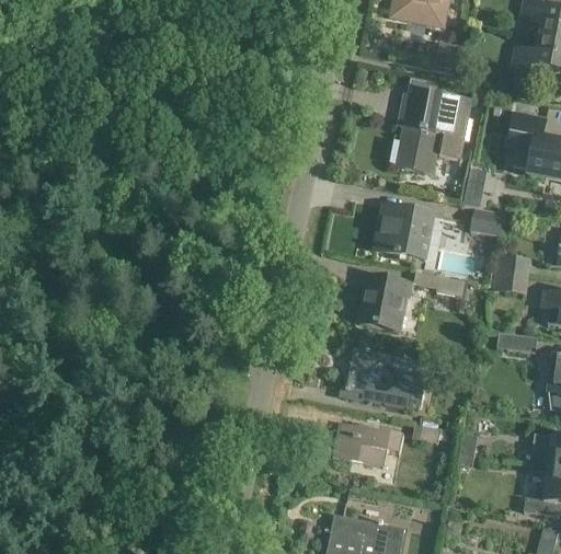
[(391,0),(389,14),(438,24),(443,0),(391,0)]
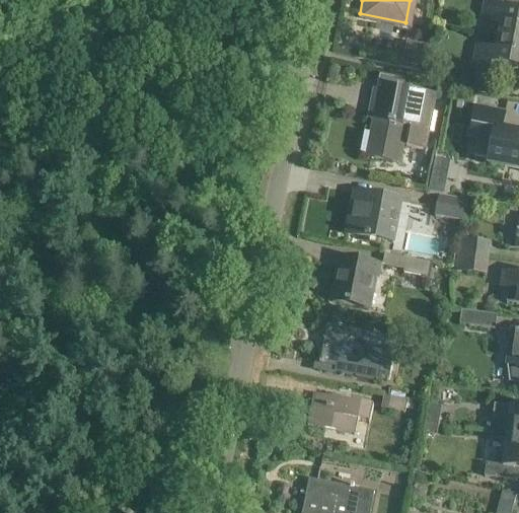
[(502,18),(499,30),(518,33),(518,7),(517,7),(518,0),(483,0),(479,14),(502,18)]
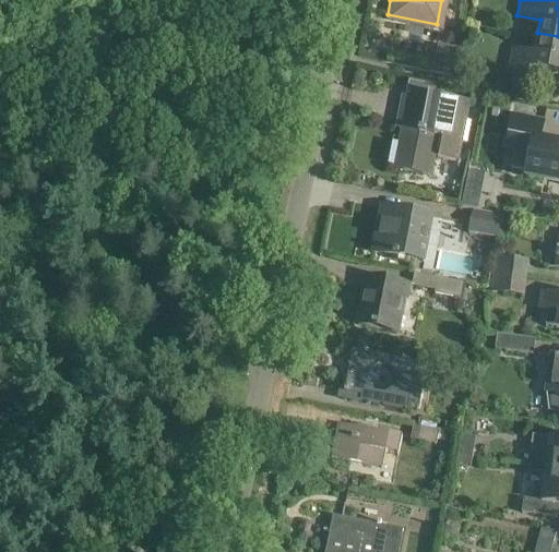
[(558,36),(537,33),(534,50),(512,46),(507,73),(544,80),(547,69),(558,70),(558,36)]
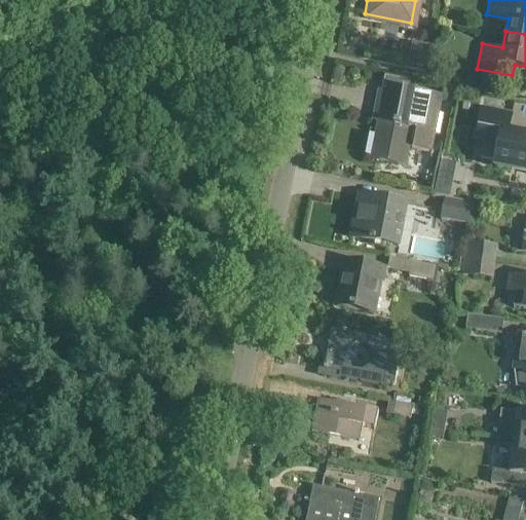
[(412,37),(407,63),(424,67),(429,40),(412,37)]
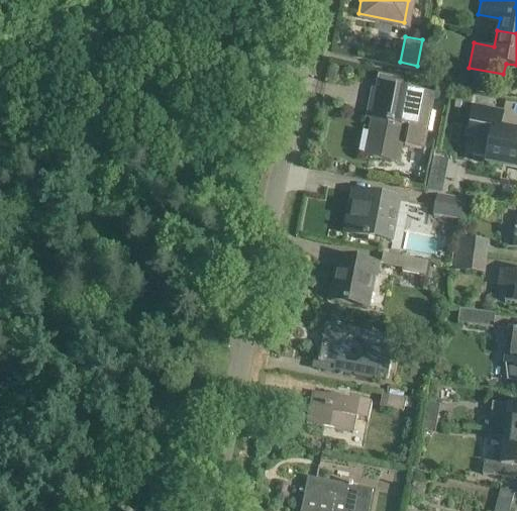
[(373,103),(364,149),(396,156),(400,136),(423,140),(426,124),(432,91),(406,86),(408,76),(378,71),(376,85),(372,85),(369,102),(373,103)]
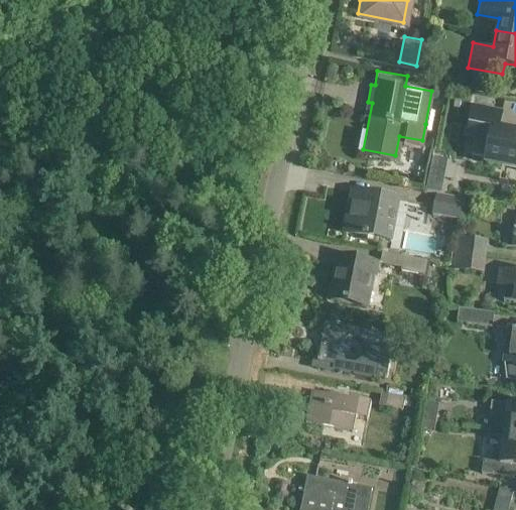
[(515,163),(515,126),(498,123),(501,108),(472,102),(468,122),(475,124),(470,150),(485,153),(484,158),(515,163)]
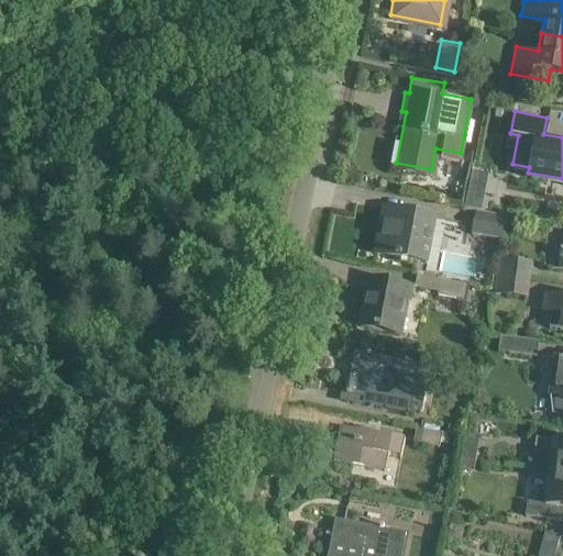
[(467,164),(460,200),(476,204),(485,168),(467,164)]
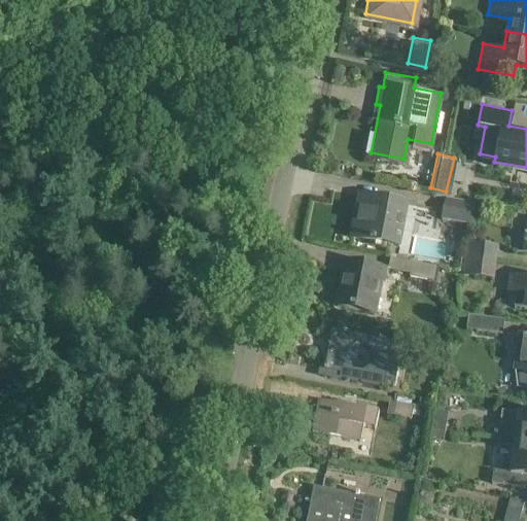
[(398,241),(407,199),(358,188),(350,233),(377,237),(376,243),(386,245),(387,239),(398,241)]
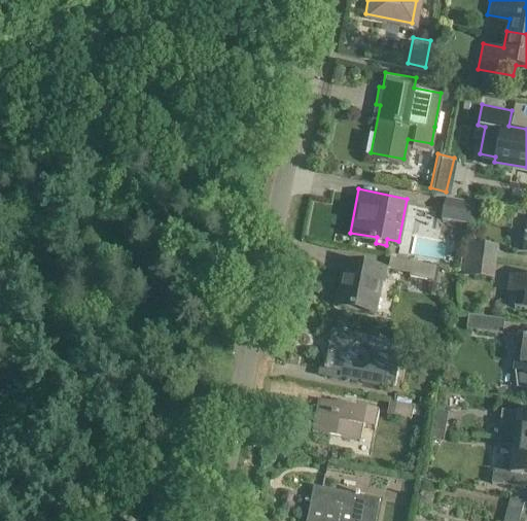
[(469,221),(475,200),(446,194),(442,215),(469,221)]
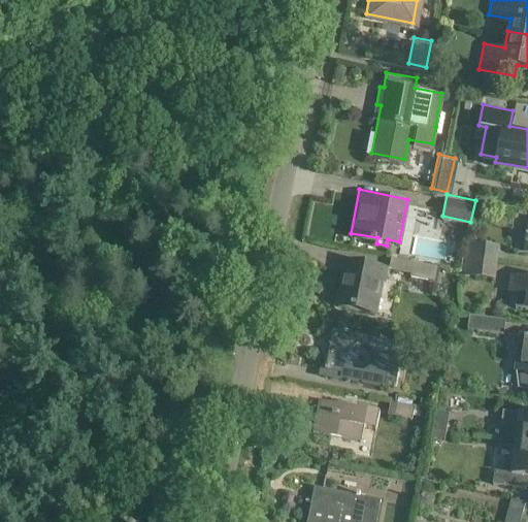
[(465,251),(498,256),(499,241),(466,237),(465,251)]
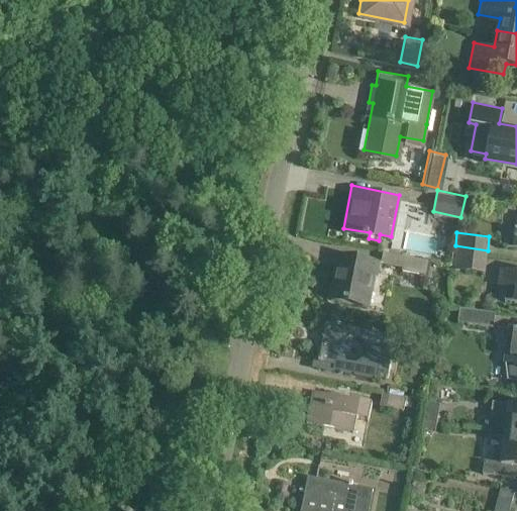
[(485,271),(488,250),(455,245),(452,267),(485,271)]
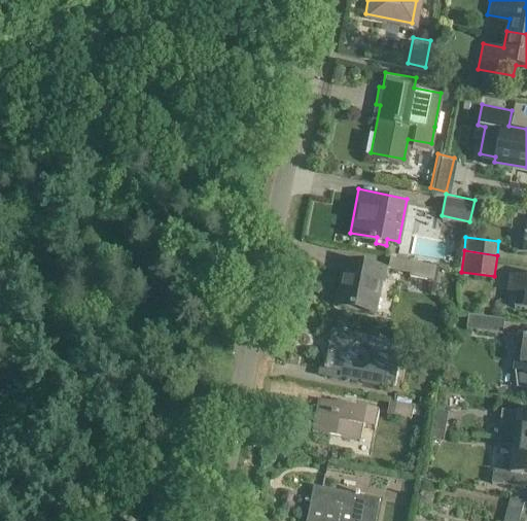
[(390,253),(388,266),(410,271),(409,273),(434,279),(437,263),(390,253)]
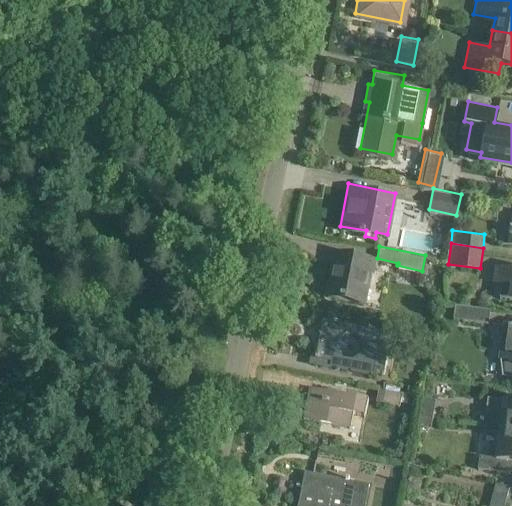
[(362,300),(372,256),(336,249),(327,293),(362,300)]
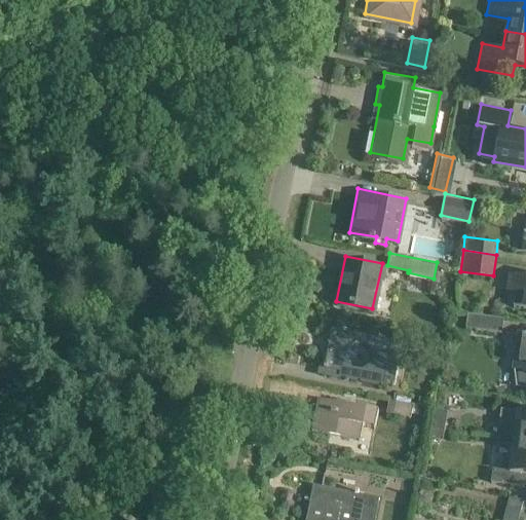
[(512,302),(525,304),(525,272),(510,270),(508,287),(514,287),(512,302)]
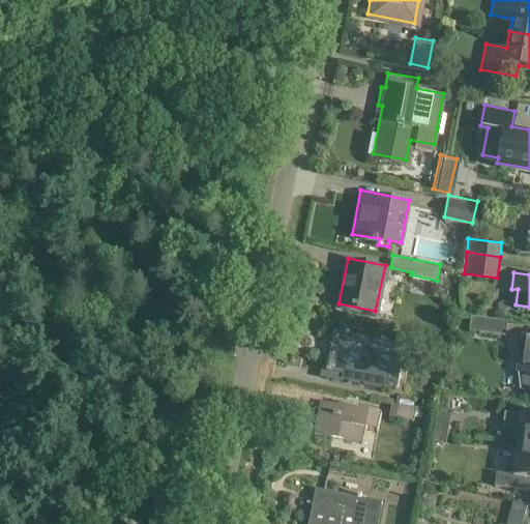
[(505,331),(507,317),(471,312),(469,327),(505,331)]
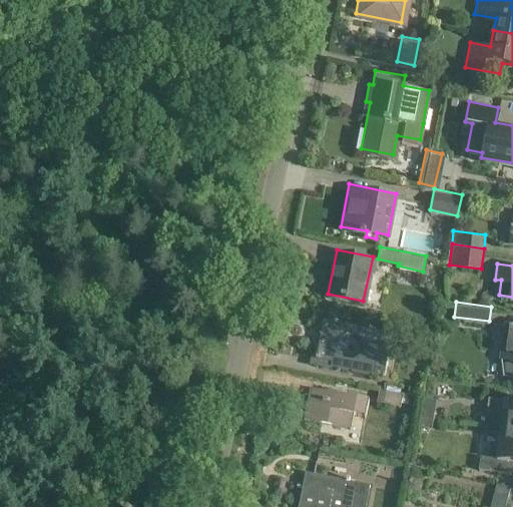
[(354,323),(323,317),(321,329),(319,331),(320,333),(315,356),(324,357),(323,362),(373,371),(373,368),(385,371),(391,344),(394,344),(396,337),(422,343),(426,326),(389,318),(387,330),(382,329),(357,324),(355,322),(354,323)]
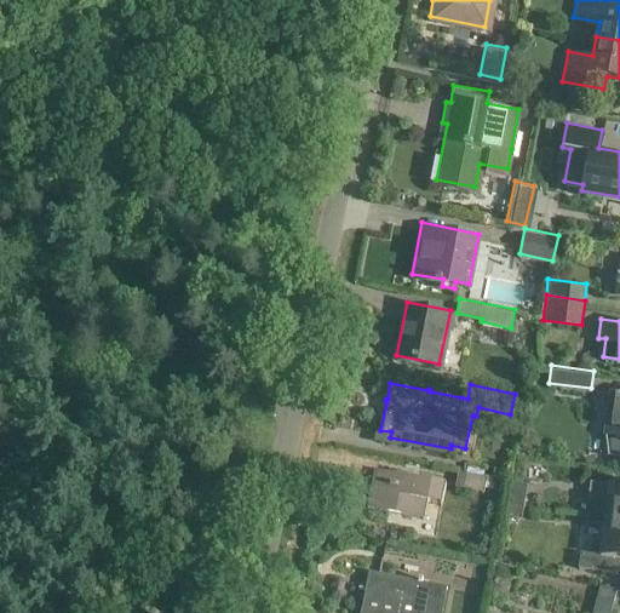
[(619,389),(609,388),(603,429),(606,429),(608,451),(619,452),(619,389)]
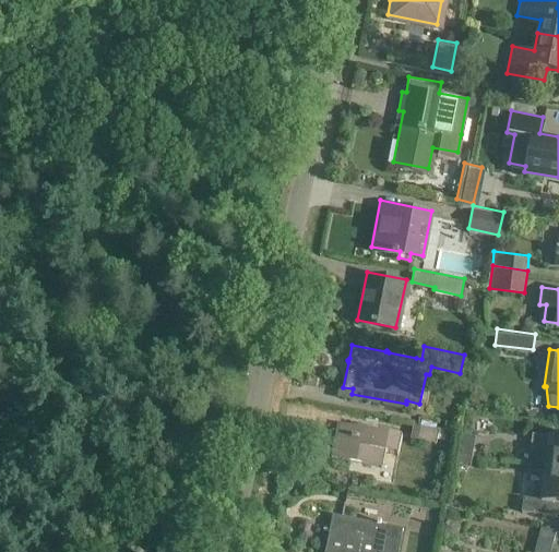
[(399,450),(402,432),(339,419),(331,453),(382,464),(385,448),(390,450),(390,448),(399,450)]
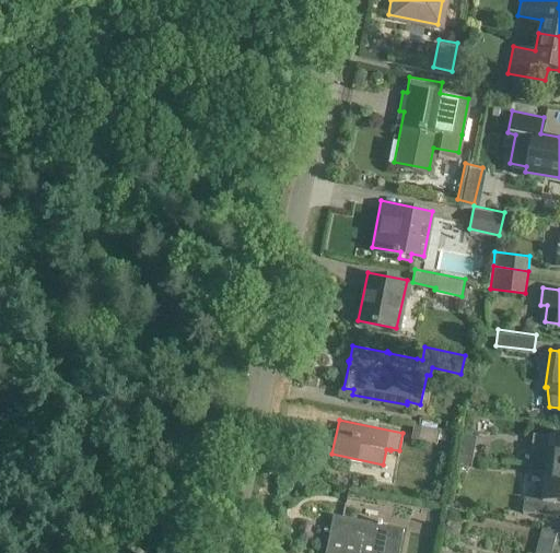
[(411,435),(438,439),(439,426),(415,421),(411,435)]
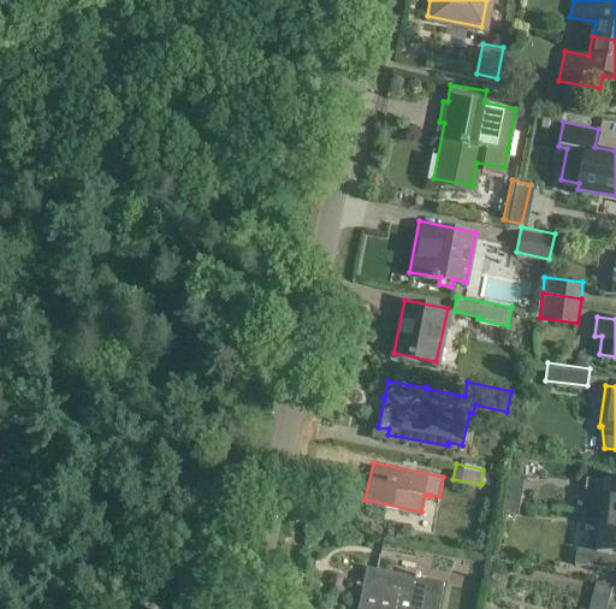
[(603,492),(602,509),(615,510),(615,478),(586,474),(584,490),(603,492)]
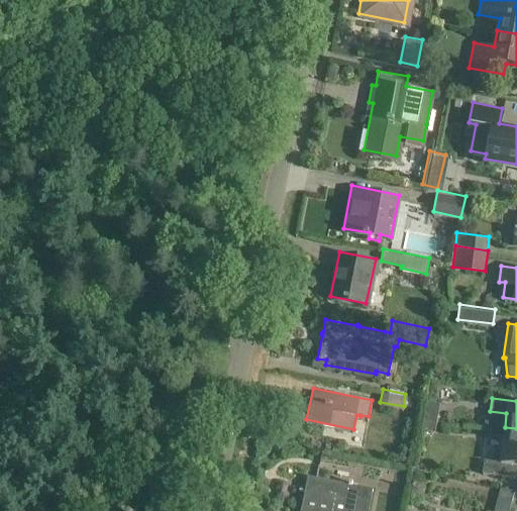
[(424,407),(423,415),(436,417),(437,409),(424,407)]
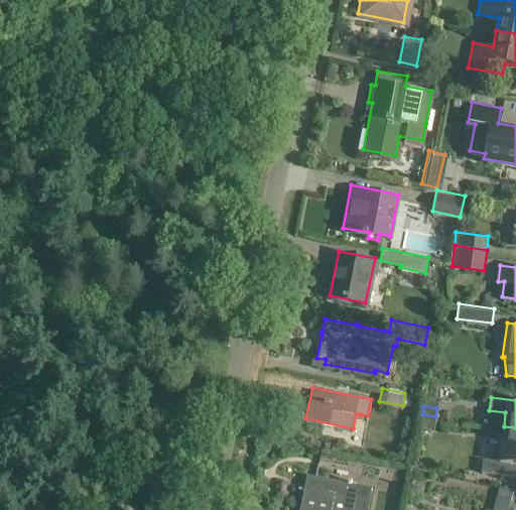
[(422,414),(421,422),(433,424),(435,416),(422,414)]
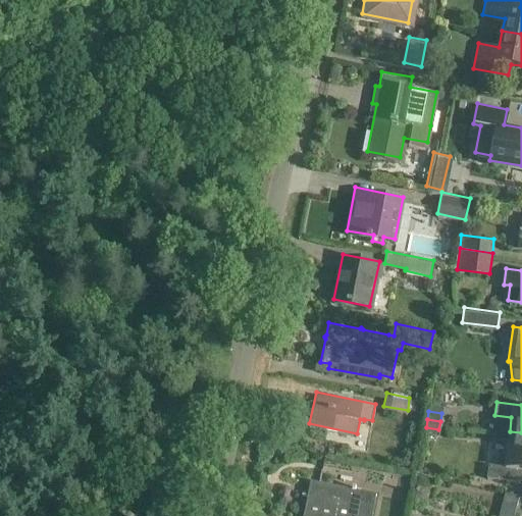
[(521,466),(521,432),(510,431),(507,452),(501,451),(499,463),(488,462),(486,475),(517,478),(518,466),(521,466)]
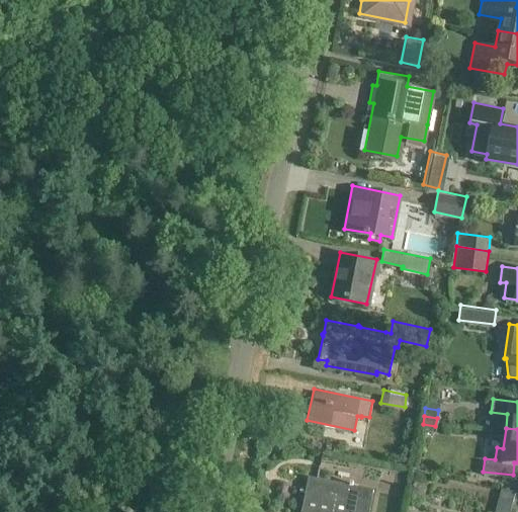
[(367,511),(373,488),(316,476),(314,490),(305,489),(299,511),(367,511)]
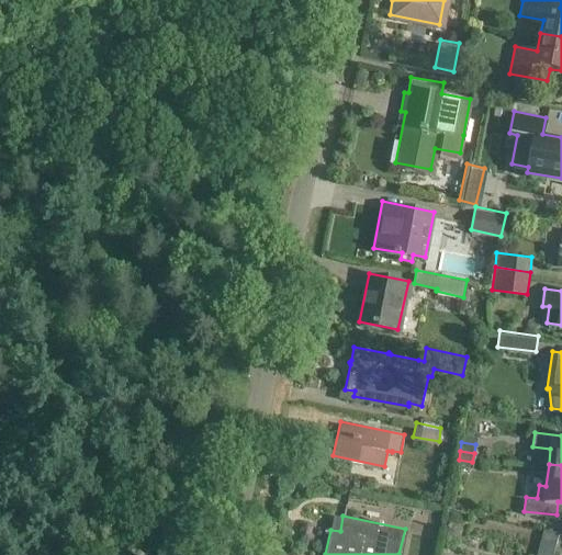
[(541,537),(557,542),(559,530),(543,527),(541,537)]
